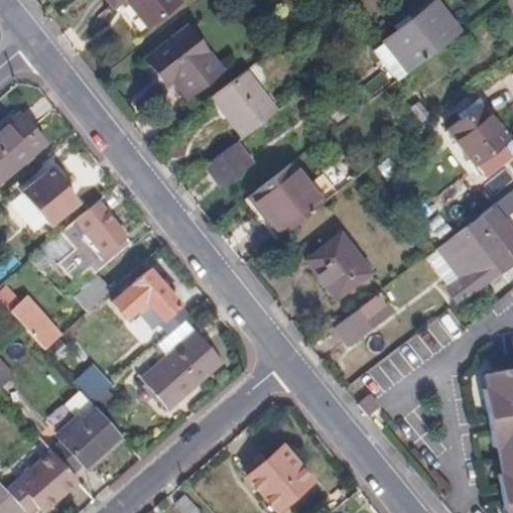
[(112,0),(115,4),(120,0),(131,0),(150,24),(180,0),(112,0)]
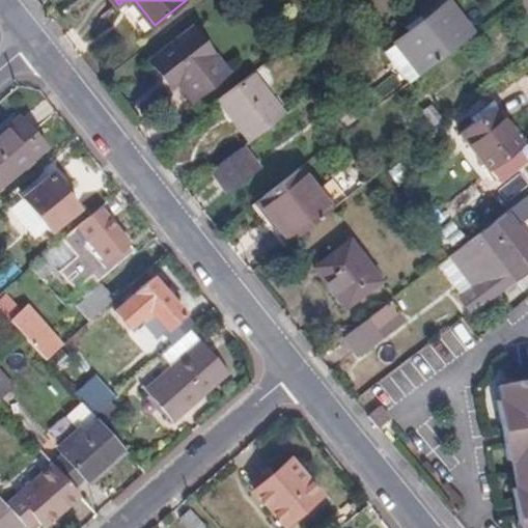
[(408,83),(471,32),(446,2),(384,53),(408,83)]
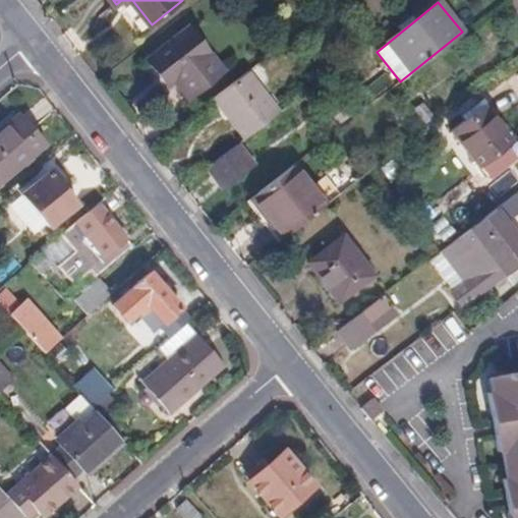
[(192,97),(225,69),(191,25),(150,60),(171,83),(177,77),(192,97)]
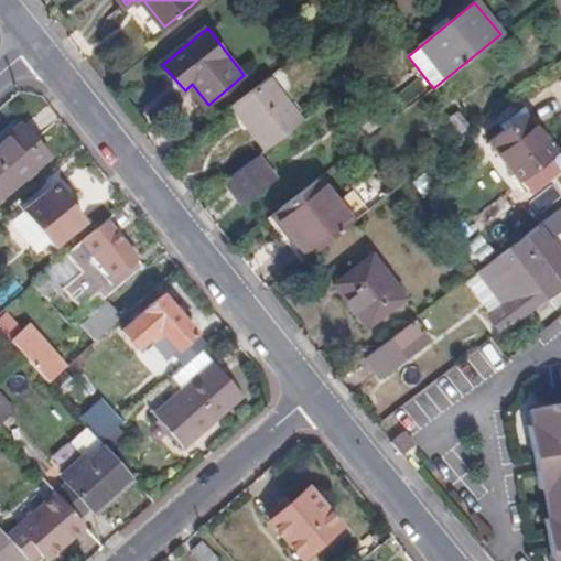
[(306,120),(270,77),(234,106),(270,150),(306,120)]
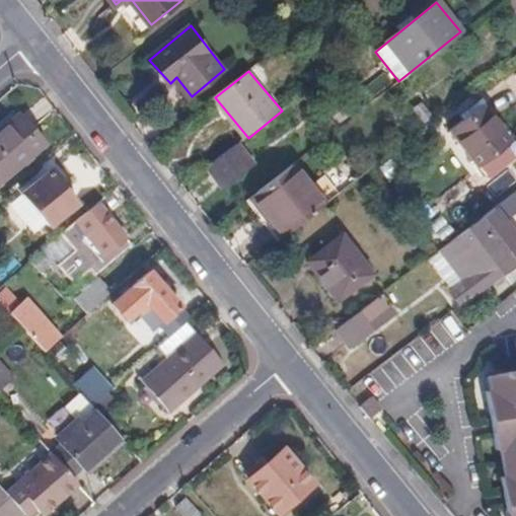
[(411,109),(424,126),(434,119),(421,101),(411,109)]
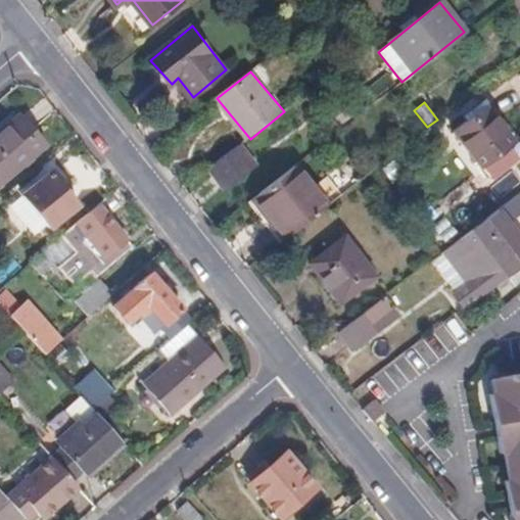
[(519,140),(490,105),(454,133),(492,181),(519,158),(519,151),(514,144),(519,140)]
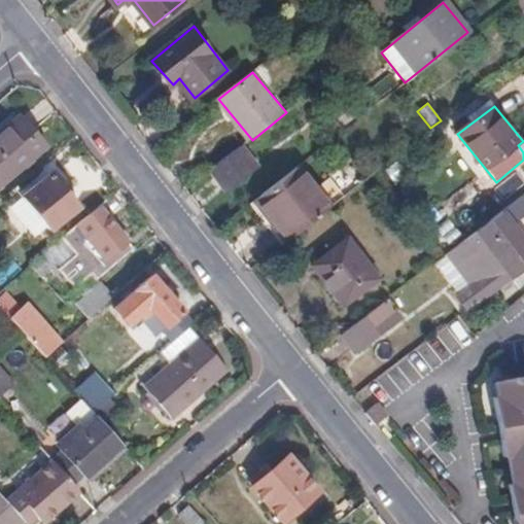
[(0,186),(46,146),(22,116),(0,135),(0,186)]
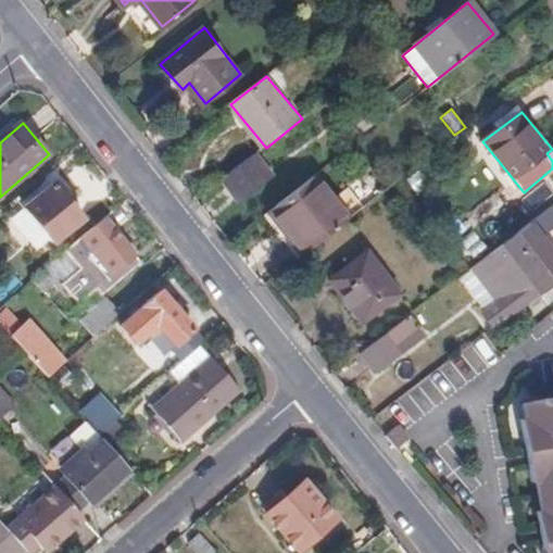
[(423,147),(429,155),(450,139),(443,130),(423,147)]
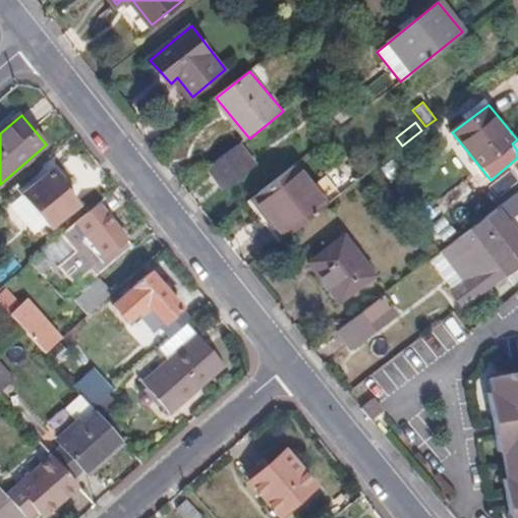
[(244,142),(219,163),(235,183),(260,164),(244,142)]
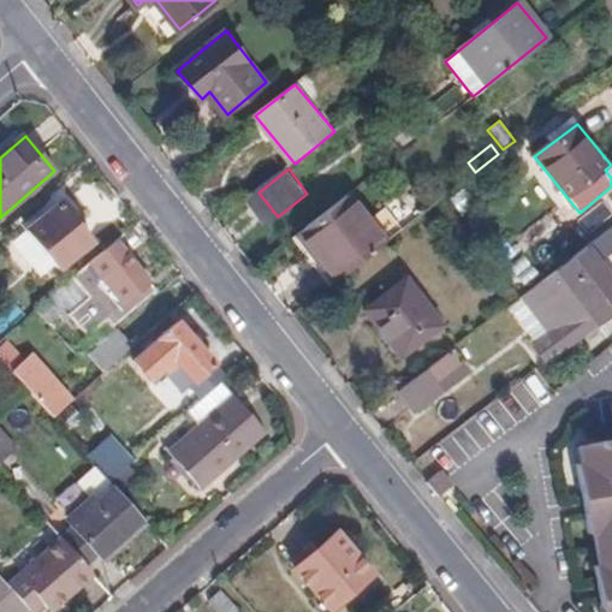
[(381,247),(345,200),(297,237),(336,284),(381,247)]
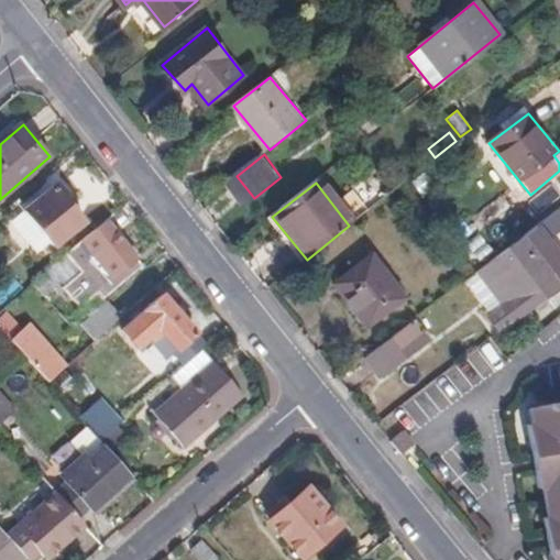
[(55,246),(87,219),(58,186),(14,223),(40,253),(52,243),(55,246)]
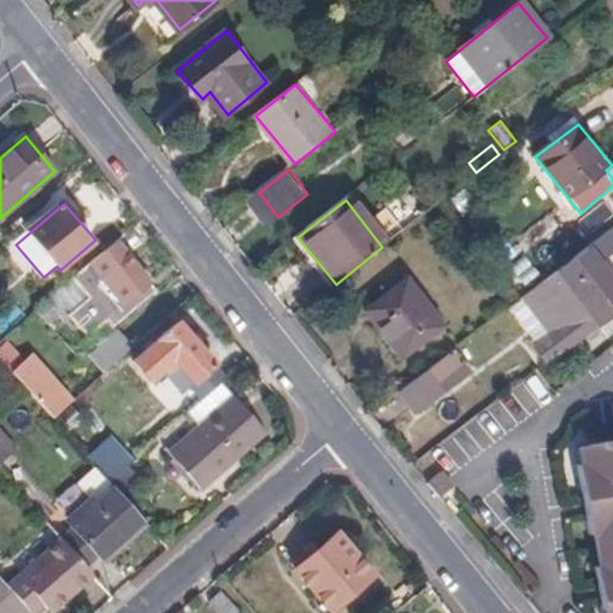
[(612,229),(611,227),(530,292),(528,294),(508,310),(535,342),(530,346),(546,365),(571,346),(612,311),(612,277),(599,261),(612,248),(612,229)]
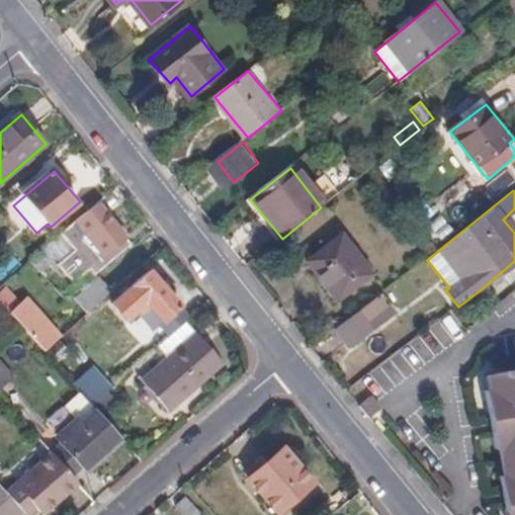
[(115,245),(86,211),(61,232),(75,251),(60,264),(74,280),(115,245)]
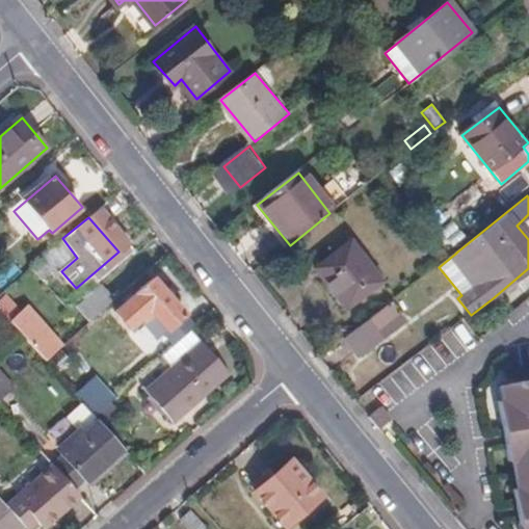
[(386,280),(356,242),(321,270),(350,308),(386,280)]
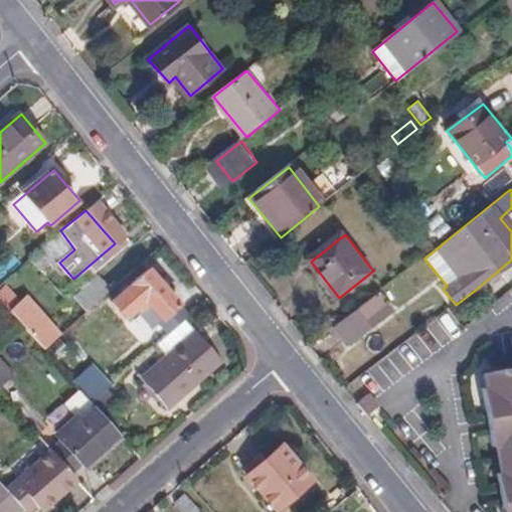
[(51,261),(41,248),(32,258),(43,270),(51,261)]
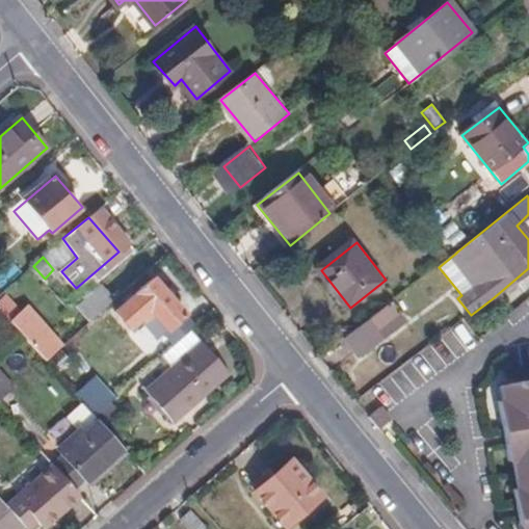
[(190,328),(195,324),(154,279),(115,312),(129,327),(149,312),(176,342),(190,328)]
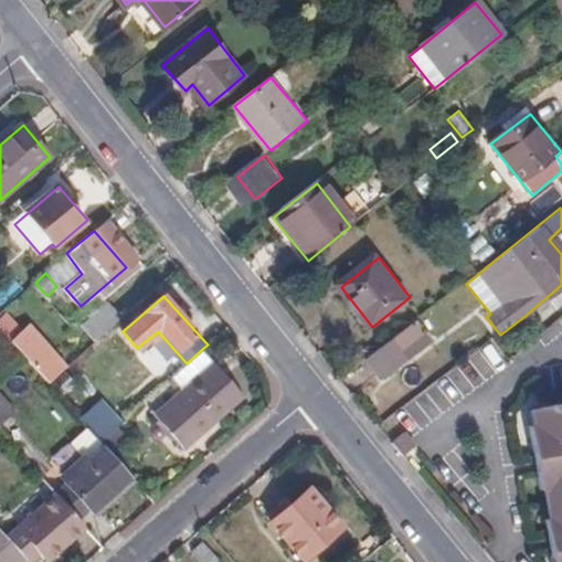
[(99,304),(82,322),(99,339),(117,320),(99,304)]
